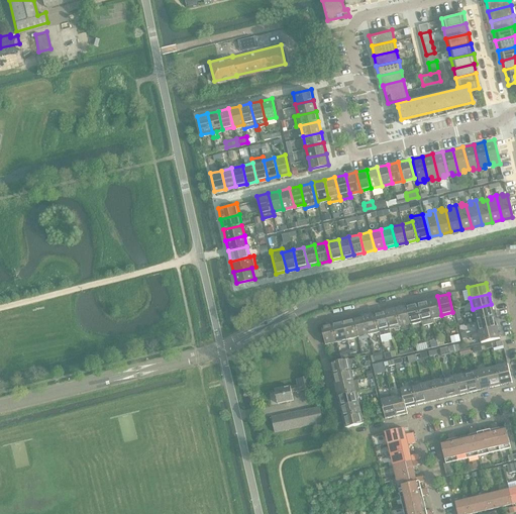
[(437,296),(427,299),(431,317),(441,315),(437,296)]
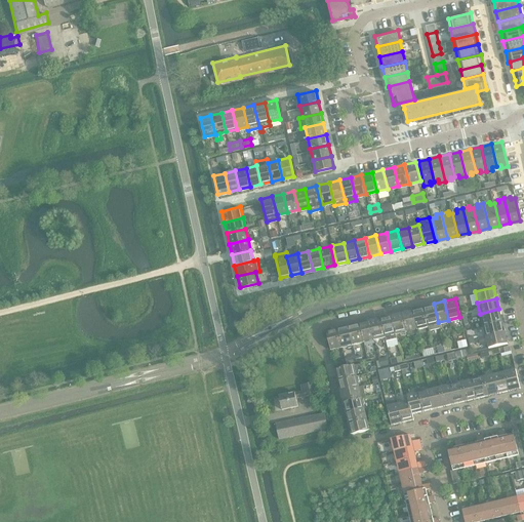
[(439,326),(438,322),(434,304),(422,307),(427,325),(428,329),(439,326)]
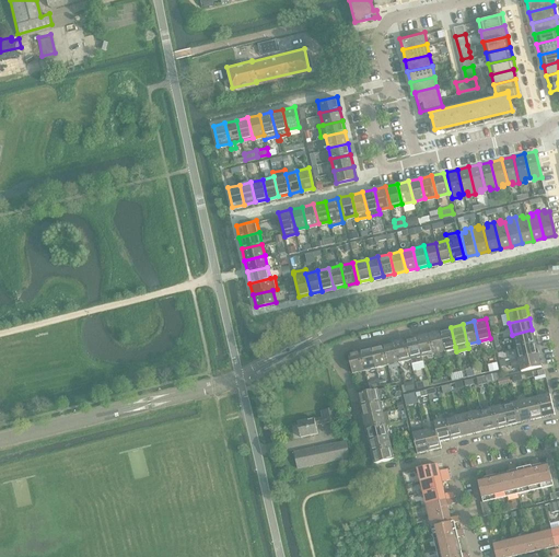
[(451,327),(440,329),(444,349),(455,347),(451,327)]
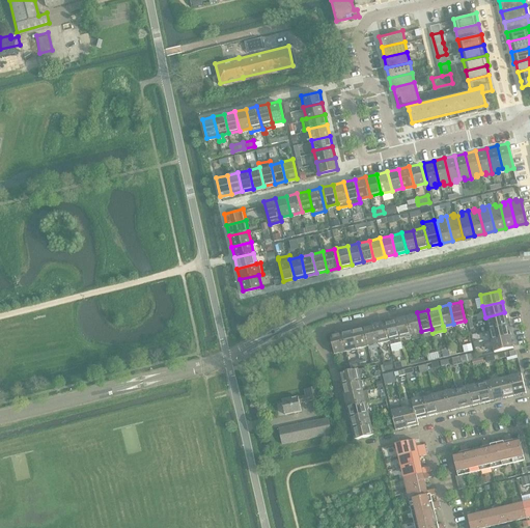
[(417,312),(406,315),(410,334),(411,338),(422,335),(421,331),(417,312)]
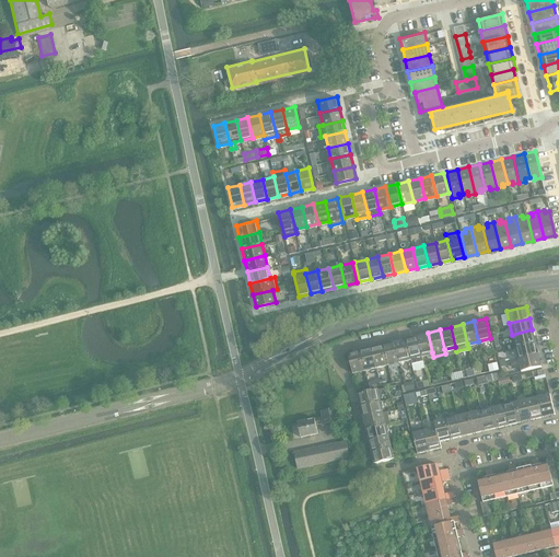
[(532,329),(512,335),(514,346),(535,341),(532,329)]
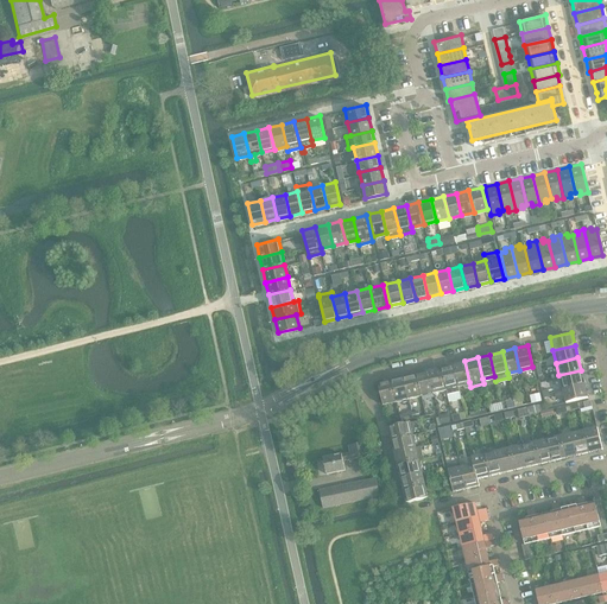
[(465,361),(453,363),(457,385),(469,382),(465,361)]
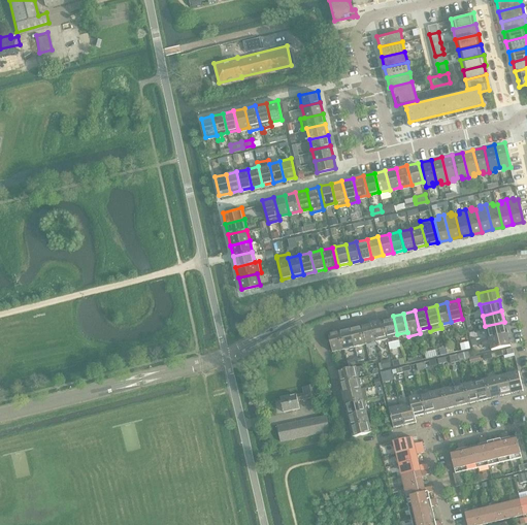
[(393,316),(382,319),(386,337),(387,341),(398,338),(397,334),(393,316)]
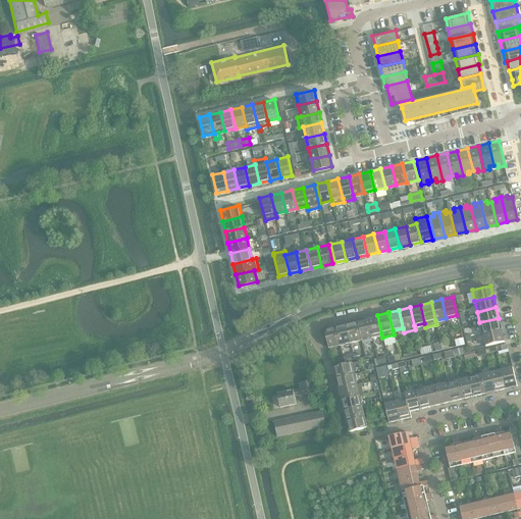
[(377,315),(367,317),(371,335),(381,333),(377,315)]
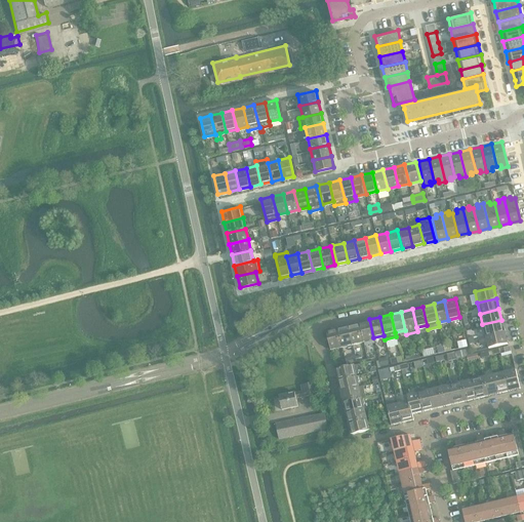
[(369,319),(358,322),(362,340),(373,337),(369,319)]
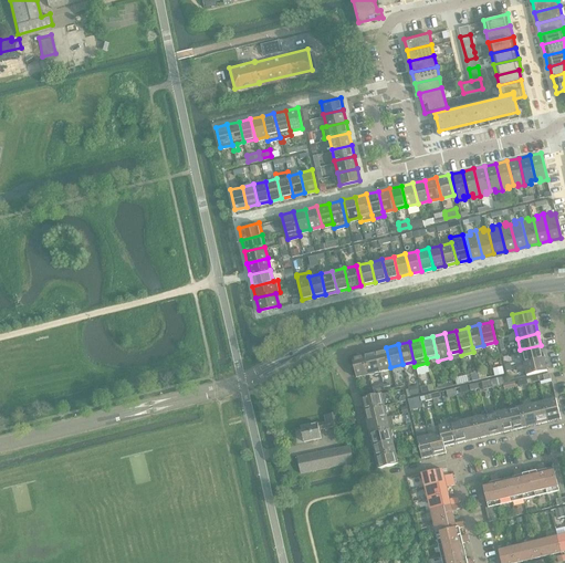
[(541,345),(520,350),(523,362),(543,356),(541,345)]
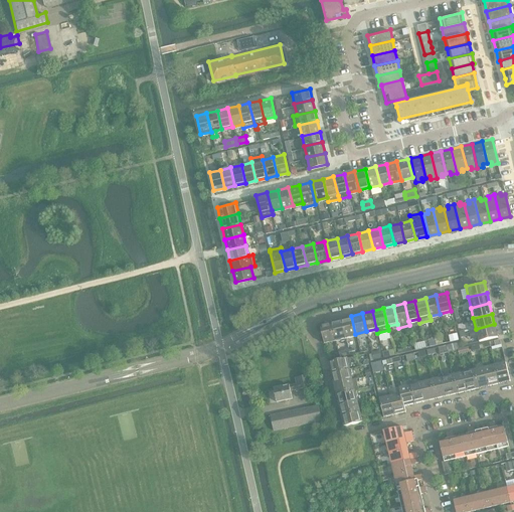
[(351,316),(341,318),(345,336),(355,334),(351,316)]
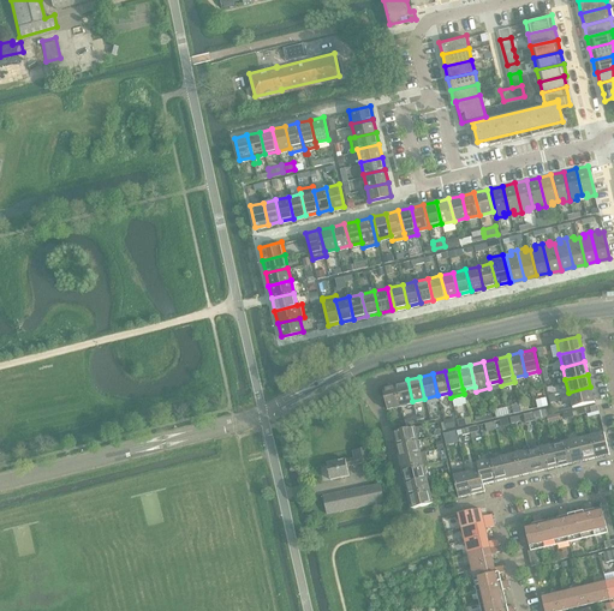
[(411,402),(412,401),(407,379),(394,383),(399,405),(405,403),(406,405),(410,405),(411,402)]
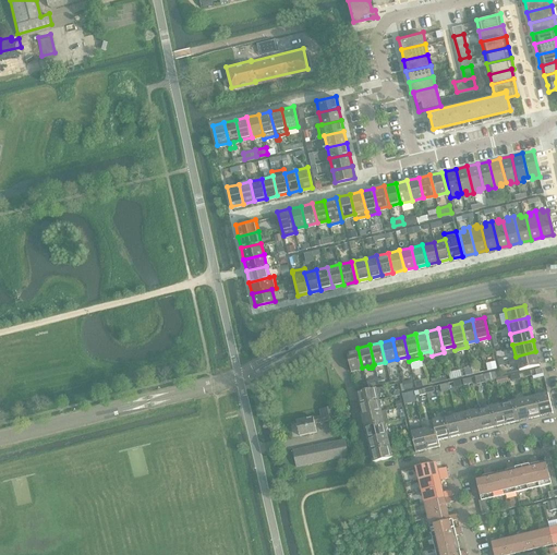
[(358,348),(346,350),(351,370),(362,368),(358,348)]
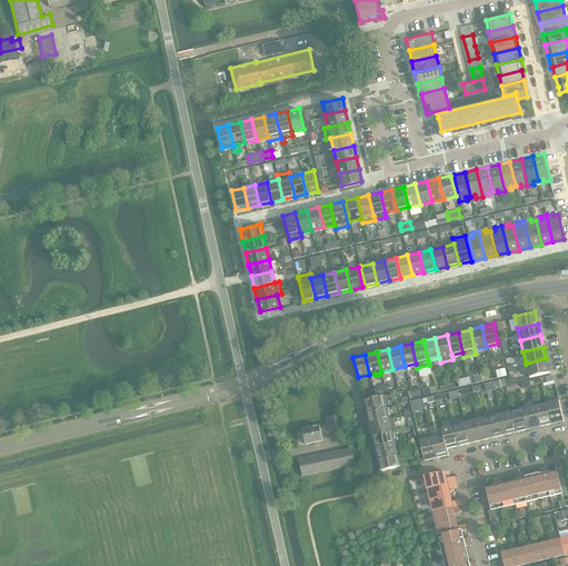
[(546,358),(526,364),(529,376),(549,370),(546,358)]
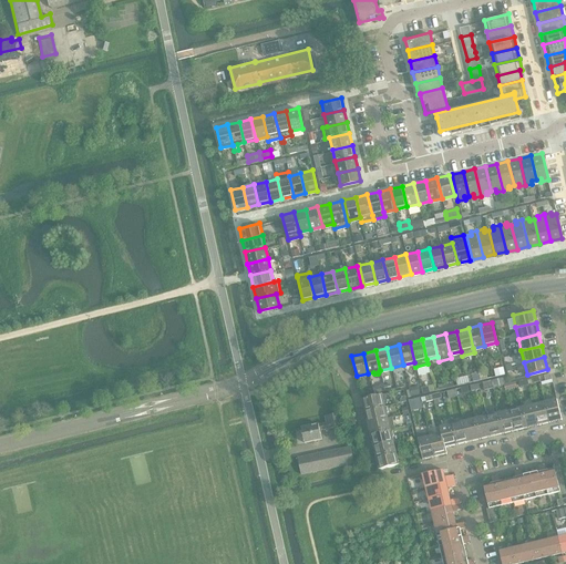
[(466,373),(455,377),(456,383),(469,380),(466,373)]
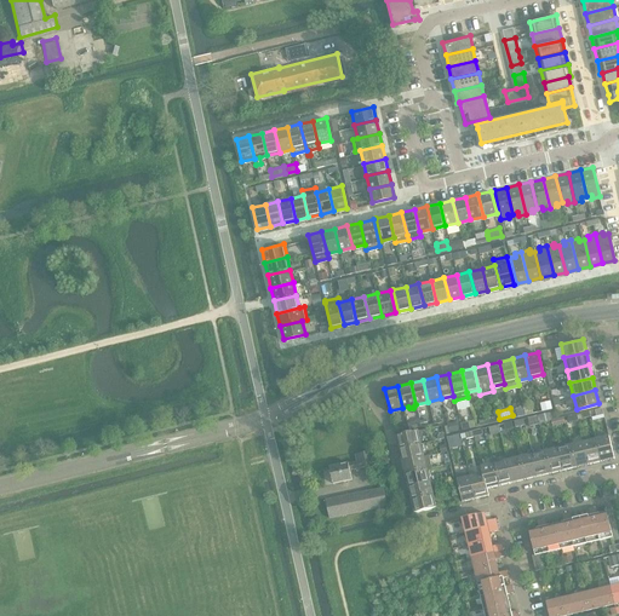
[(551,409),(548,410),(550,418),(551,424),(565,420),(562,415),(554,418),(551,409)]
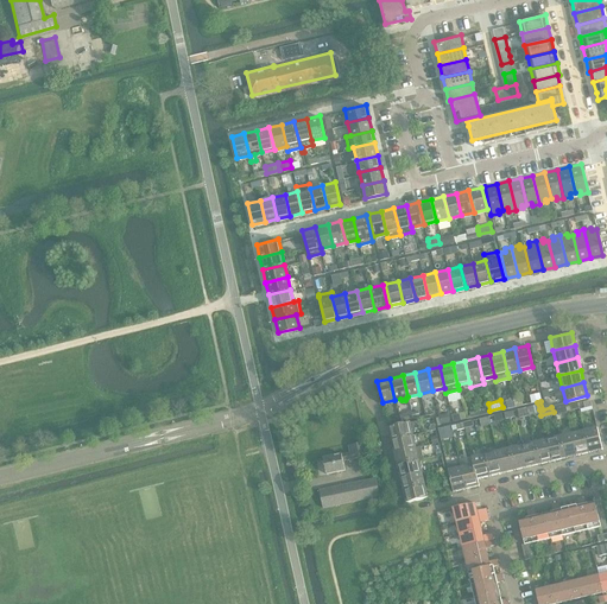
[(525,405),(517,407),(518,414),(528,413),(525,405)]
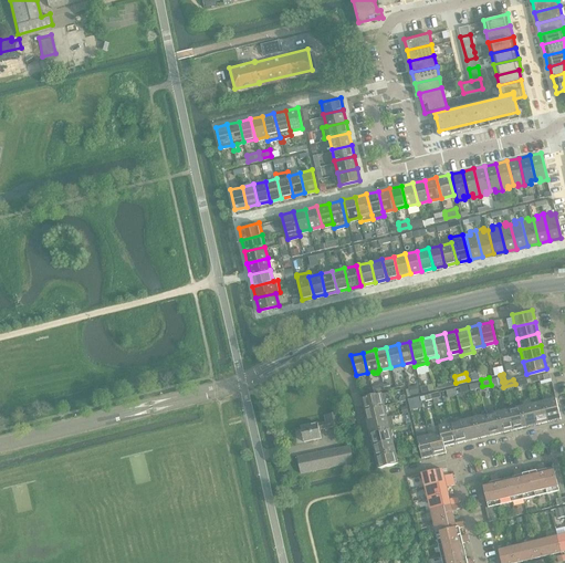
[(416,383),(407,385),(409,394),(417,392),(416,383)]
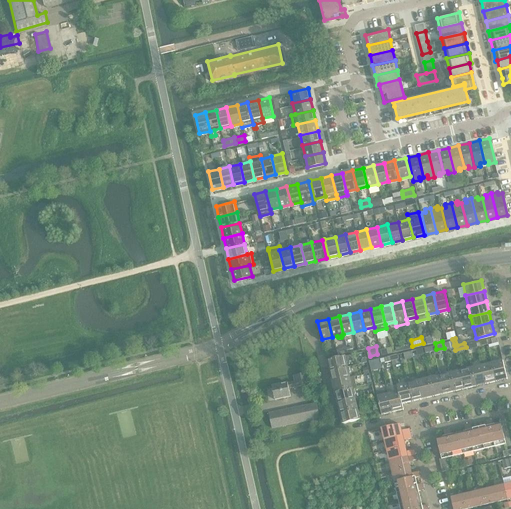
[(410,349),(403,351),(404,357),(412,355),(410,349)]
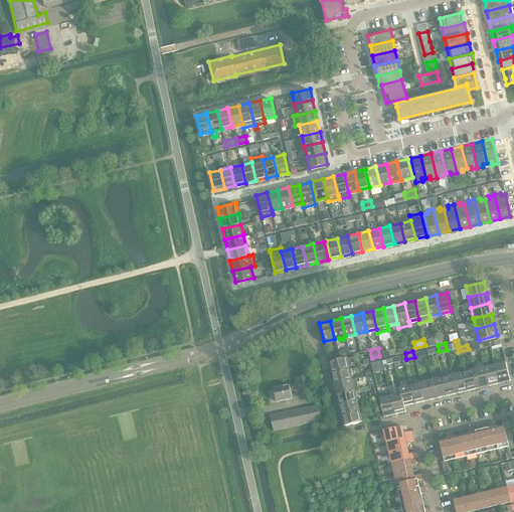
[(346,356),(328,360),(331,371),(349,367),(346,356)]
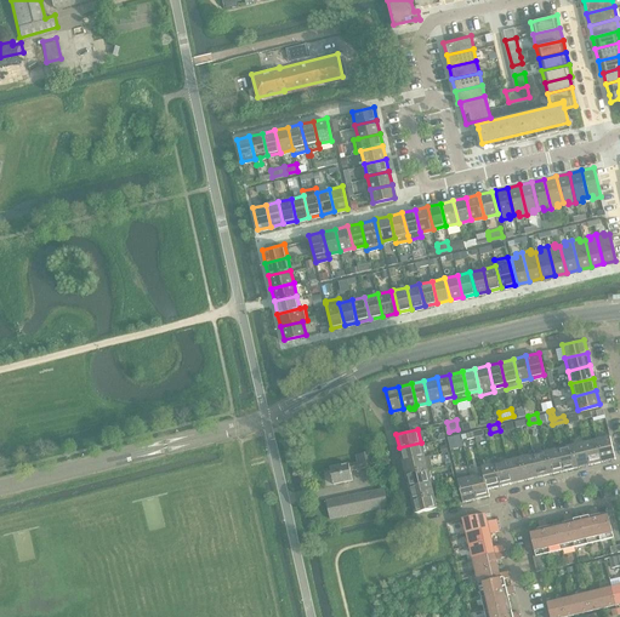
[(609,434),(596,438),(601,460),(614,457),(609,434)]
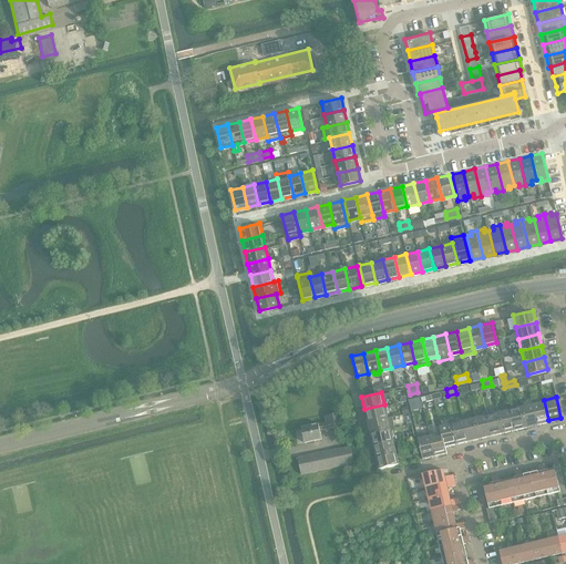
[(544,400),(532,402),(537,423),(548,420),(544,400)]
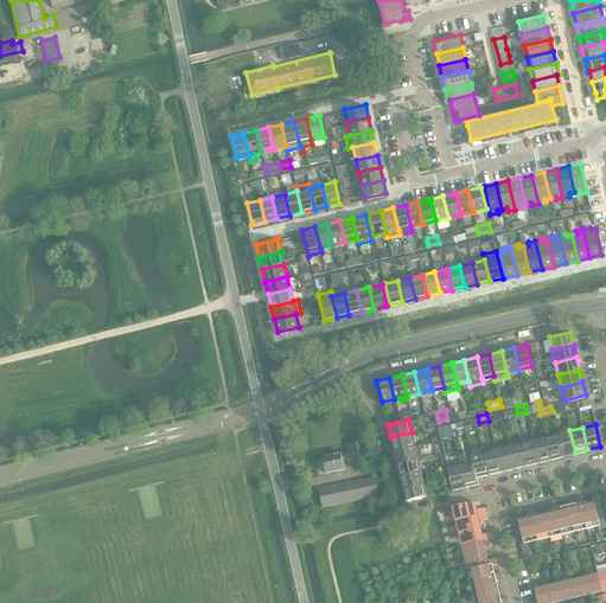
[(569,430),(557,434),(562,455),(575,453),(569,430)]
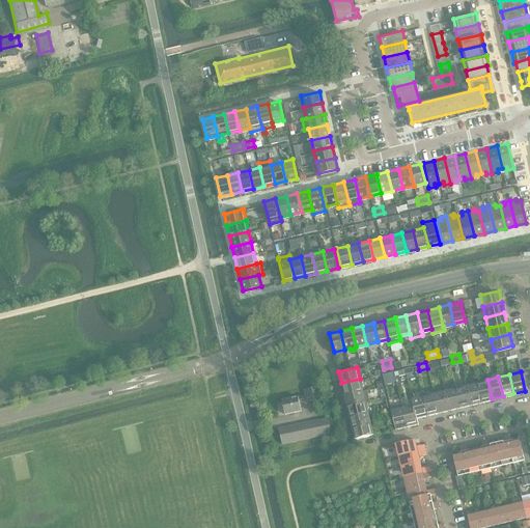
[(360,379),(341,383),(343,394),(362,389),(360,379)]
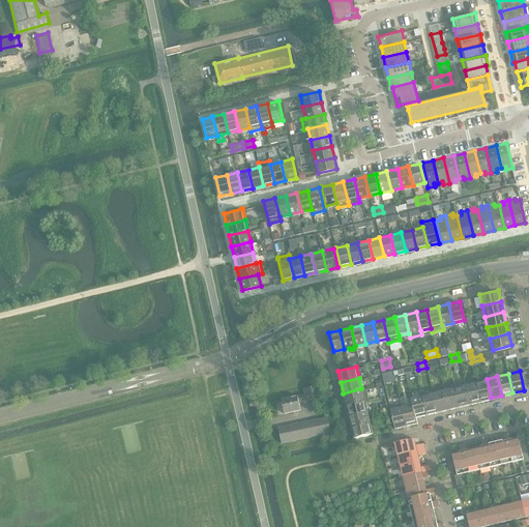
[(487,379),(475,381),(480,401),(491,398),(487,379)]
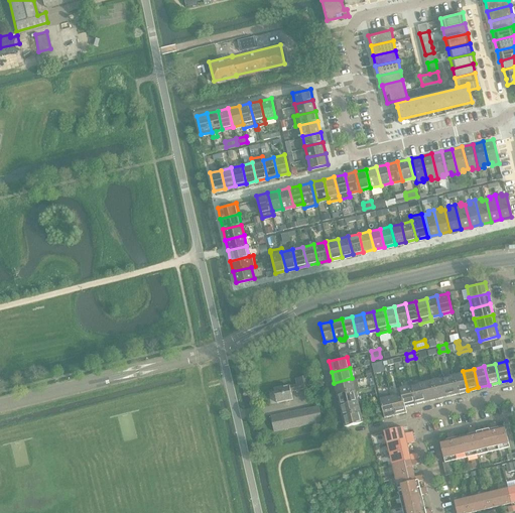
[(463,371),(453,374),(457,392),(468,390),(463,371)]
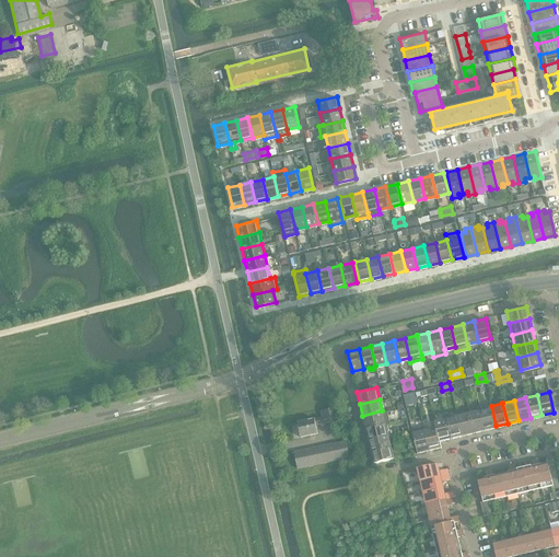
[(314,417),(297,420),(300,434),(317,431),(315,424),(323,421),(338,418),(336,405),(321,408),(322,416),(314,417)]
